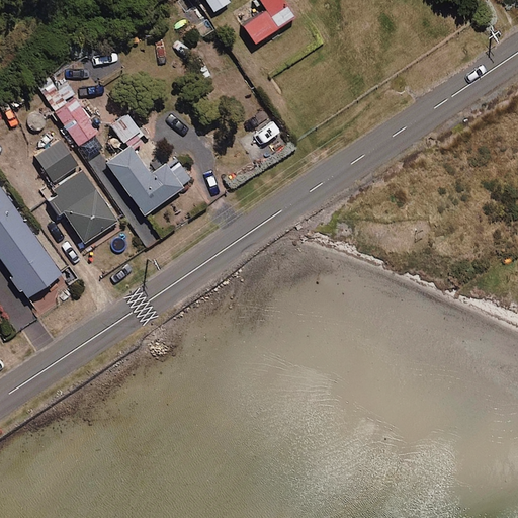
[(229,0),(228,0),(204,0),(213,11),(229,0)]
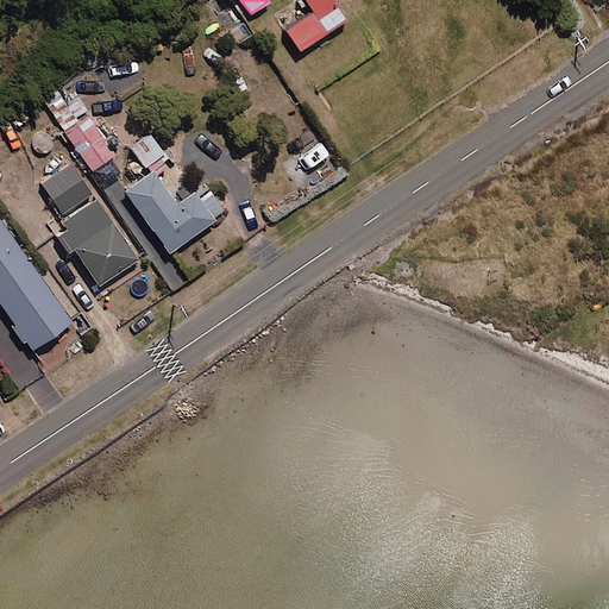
[(343,20),(328,0),(301,0),(311,13),(283,32),(296,51),(343,20)]
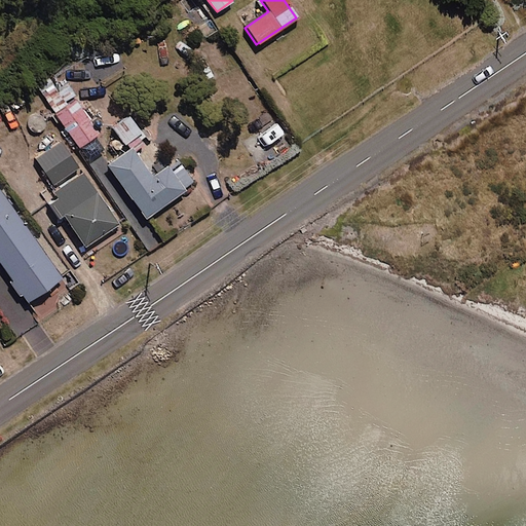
[(78,96),(69,82),(59,89),(53,82),(40,91),(79,147),(99,134),(90,121),(101,114),(85,91),(78,96)]
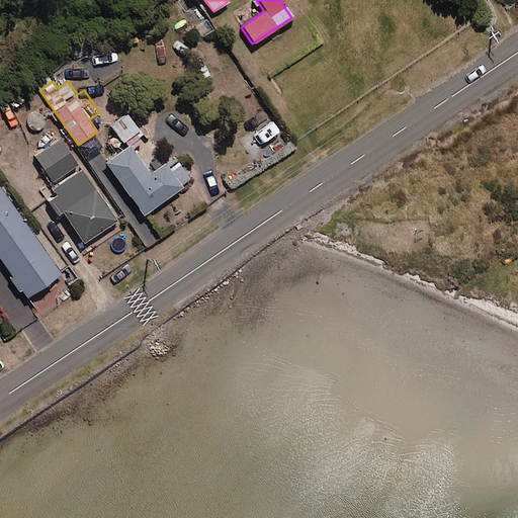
[(140,131),(127,112),(110,123),(122,142),(140,131)]
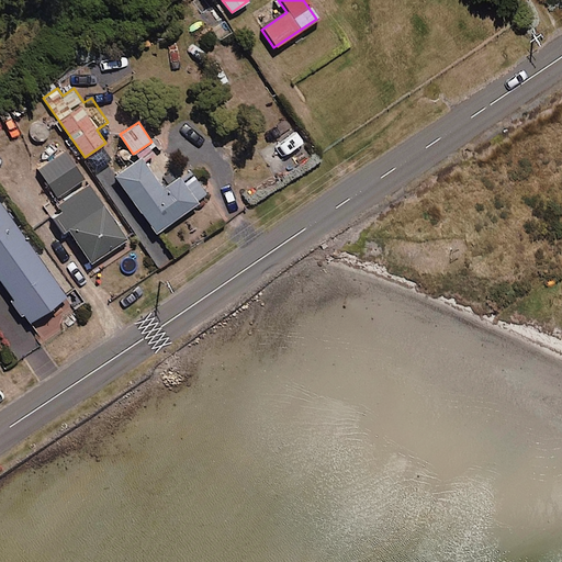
[(85,180),(66,150),(38,168),(57,198),(85,180)]
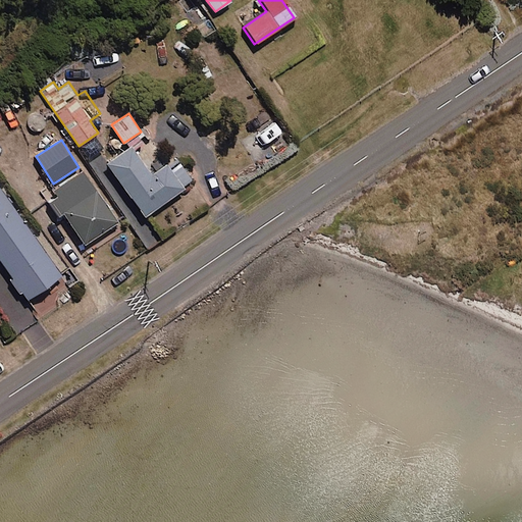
[(184,185),(194,177),(185,165),(178,170),(172,162),(152,175),(132,146),(107,163),(145,216),(186,188),(184,185)]
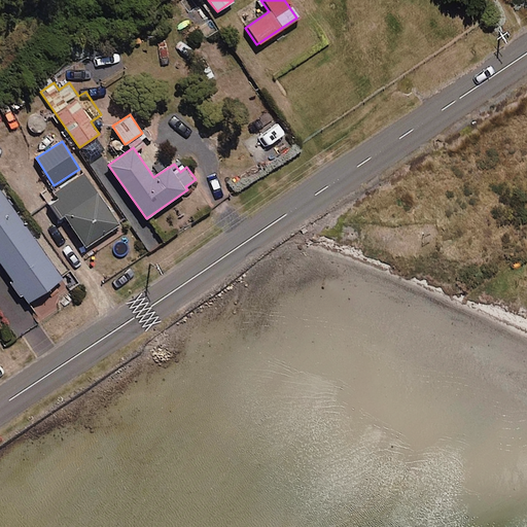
[(84,174),(54,194),(58,199),(49,204),(60,219),(65,215),(85,247),(118,225),(84,174)]
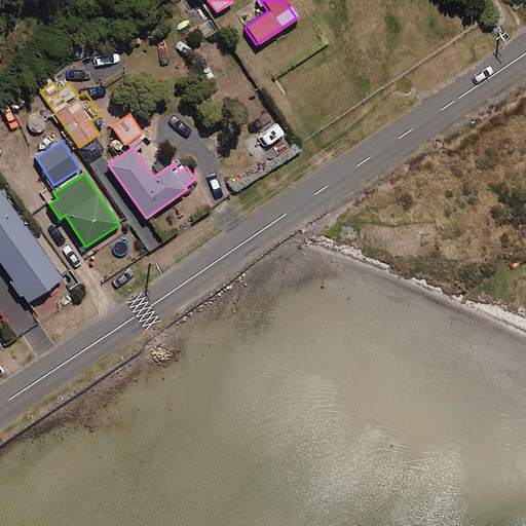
[(0,261),(12,278),(8,282),(20,297),(24,295),(29,302),(62,278),(0,190),(0,261)]
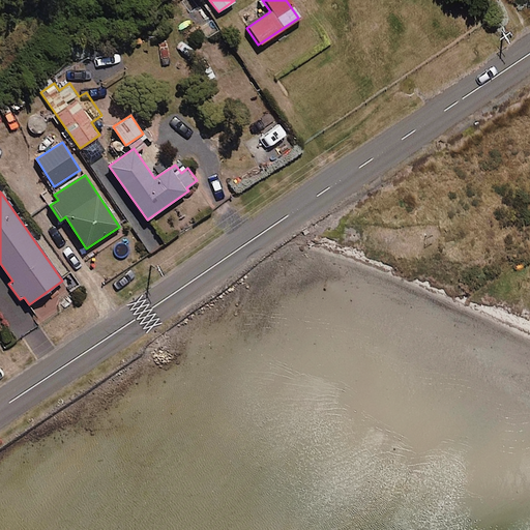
All buildings are outlined.
